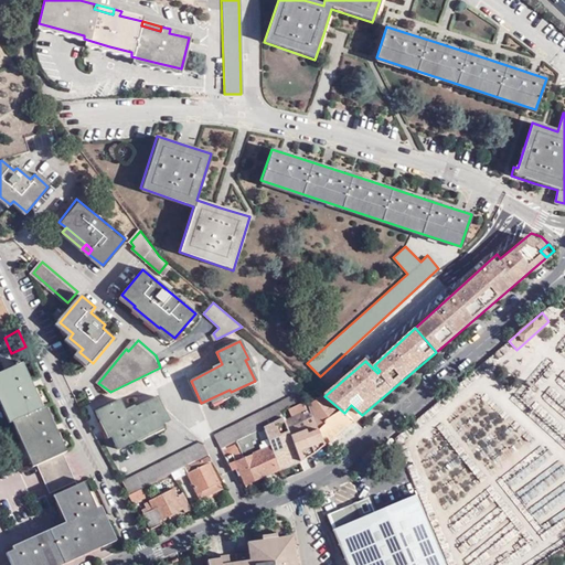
[(25,352),(23,348),(11,353),(10,354),(14,365),(16,368),(31,361),(28,351),(25,352)]
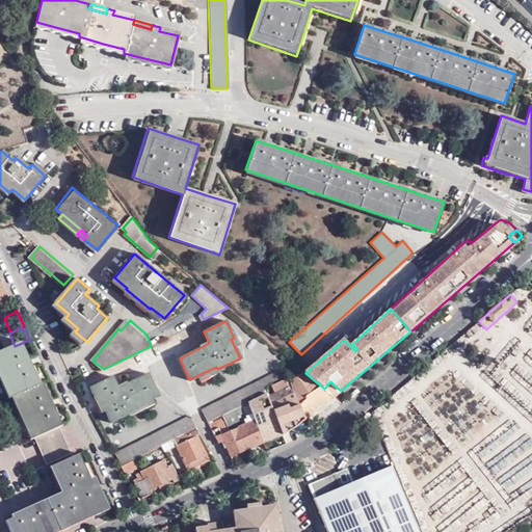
[(71,336),(82,346),(87,342),(75,331),(71,336)]
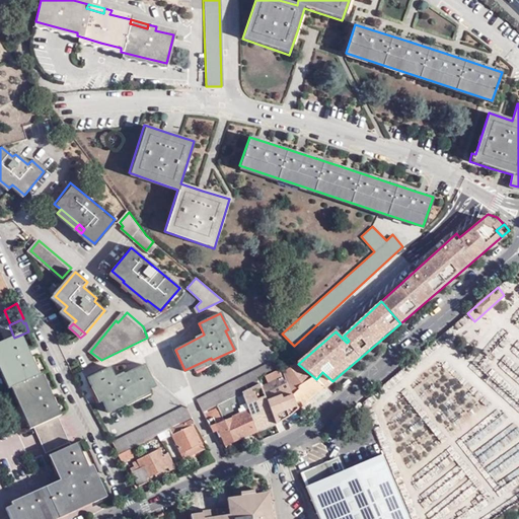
[(18,387),(38,428),(51,455),(68,448),(56,421),(36,380),(33,381),(14,340),(13,338),(11,339),(0,344),(0,357),(15,388),(18,387)]
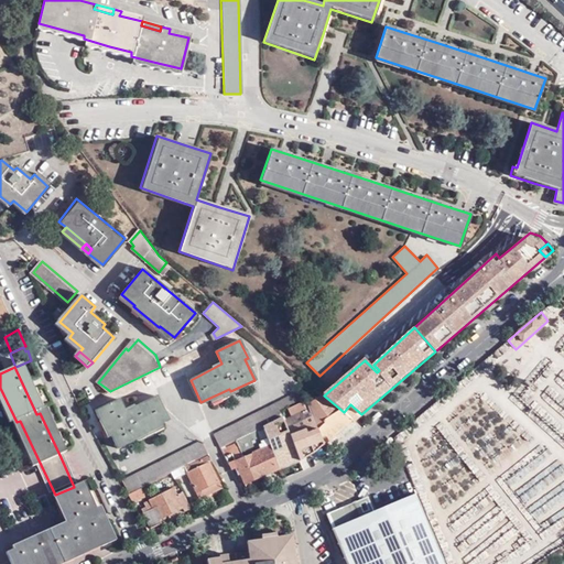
[(15,369),(36,414),(40,413),(19,368),(15,369)]
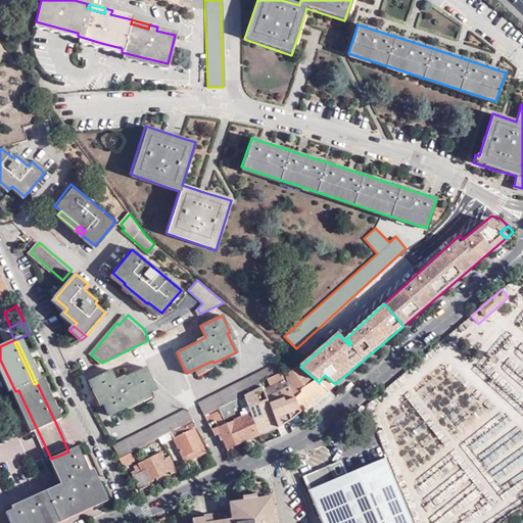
[(15,391),(0,360),(0,368),(12,393),(15,391)]
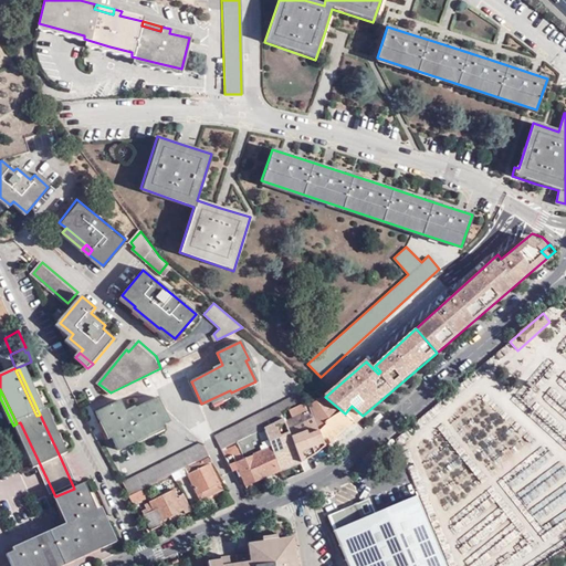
[(261,425),(282,415),(281,412),(280,409),(305,397),(301,391),(278,402),(276,401),(213,435),(220,446),(261,425)]
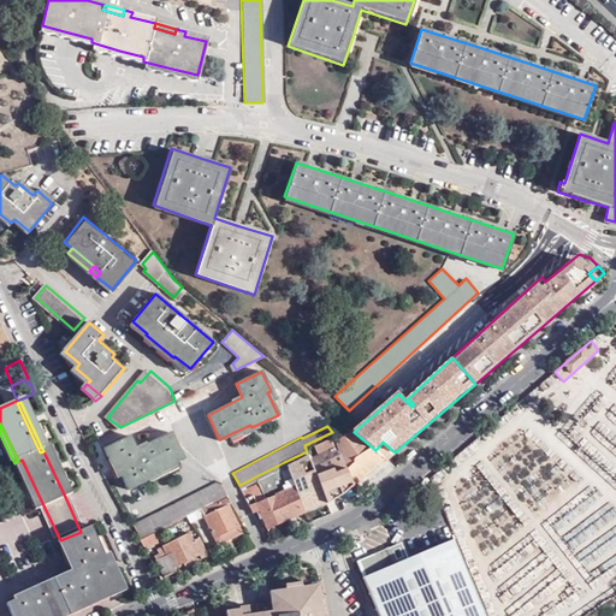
[(130,437),(104,449),(113,469),(117,467),(126,487),(154,474),(153,472),(182,457),(170,432),(136,449),(130,437)]
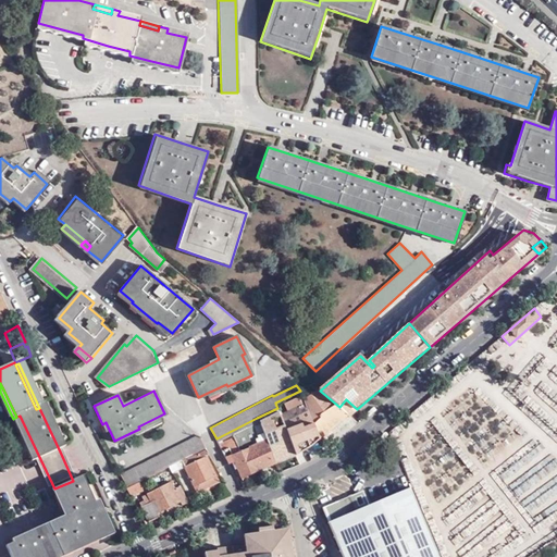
[(305,396),(320,442),(354,422),(356,423),(363,416),(357,409),(346,399),(339,407),(320,391),(305,396)]
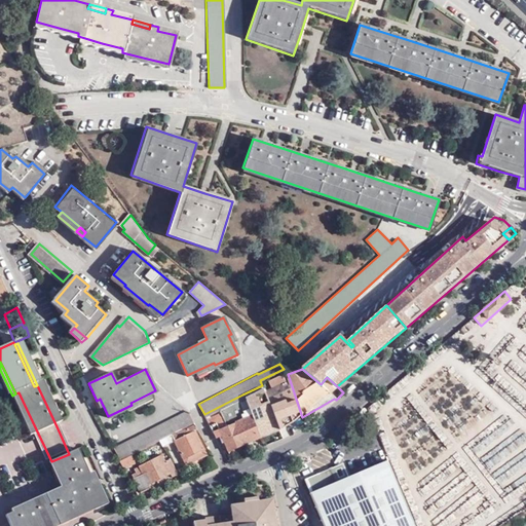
[(261,383),(262,385),(277,429),(290,425),(302,417),(288,374),(284,376),(283,375),(268,381),(269,385),(268,386),(265,382),(261,383)]
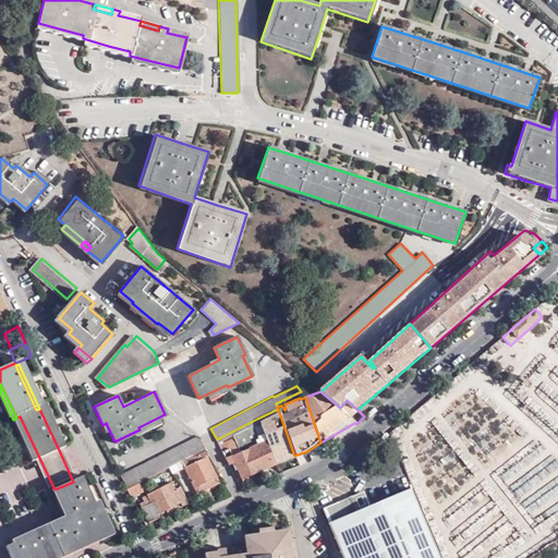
[(39,409),(60,452),(64,450),(44,407),(39,409)]
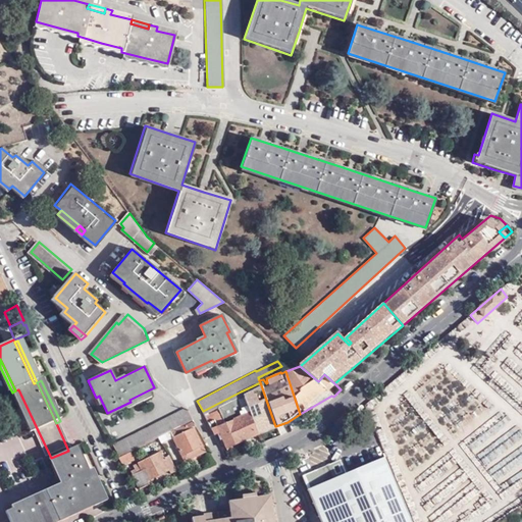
[(275,426),(260,382),(241,392),(243,396),(257,434),(260,439),(278,433),(275,426)]
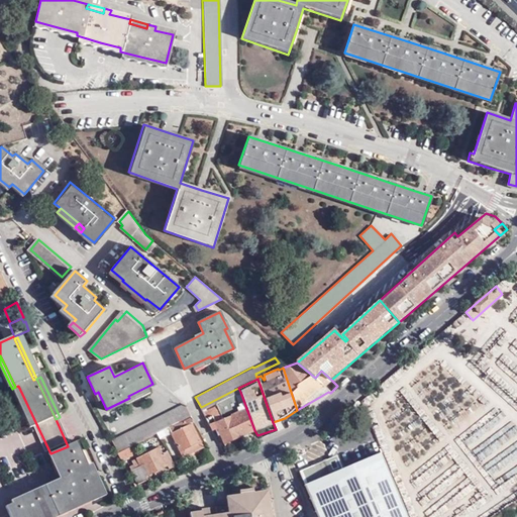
[(34,428),(37,426),(18,386),(15,387),(34,428)]
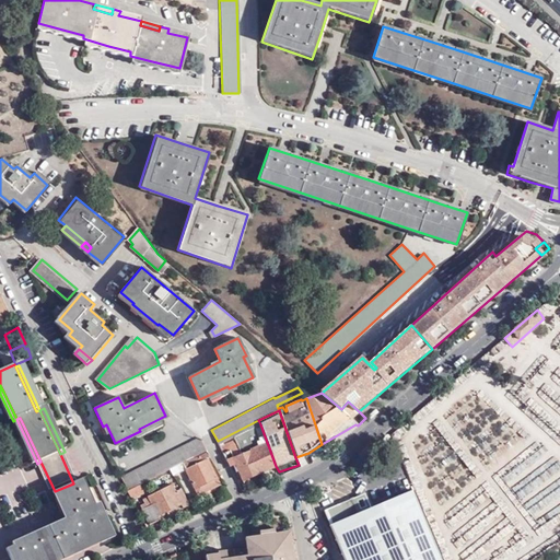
[(248,478),(276,466),(260,424),(219,444),(230,466),(233,464),(243,483),(249,480),(248,478)]
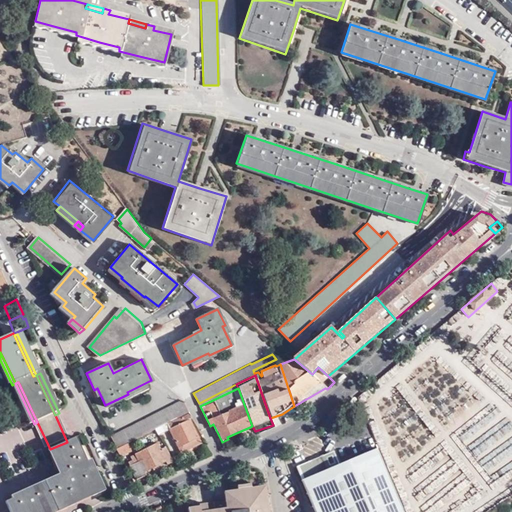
[(182,399),(110,437),(116,448),(188,409),(182,399)]
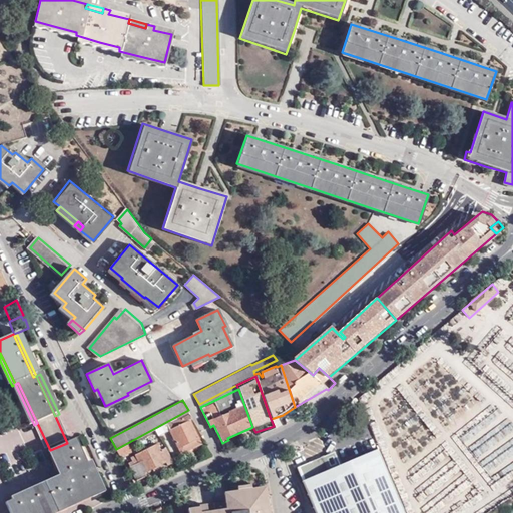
[(193,418),(190,413),(168,424),(170,429),(181,454),(201,444),(190,420),(193,418)]
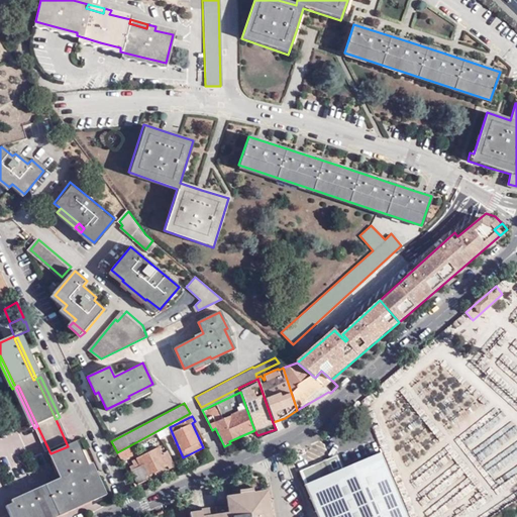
[(356,429),(364,422),(358,417),(351,423),(356,429)]
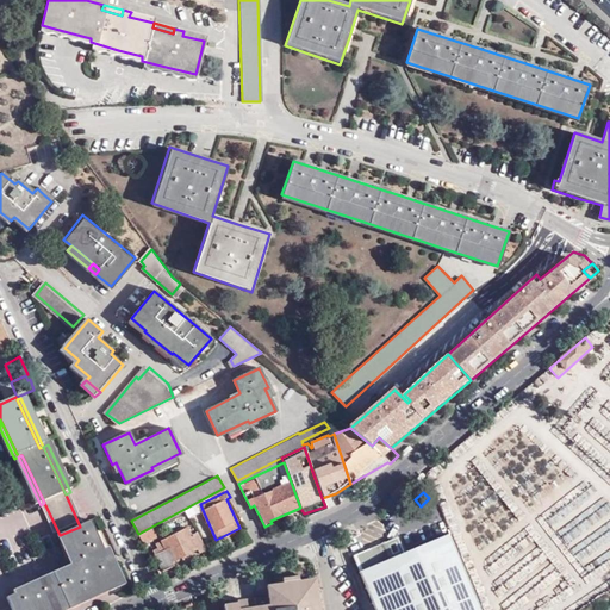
[(66,609),(95,597),(97,602),(124,590),(109,558),(93,527),(67,537),(82,570),(12,601),(16,609),(66,609)]
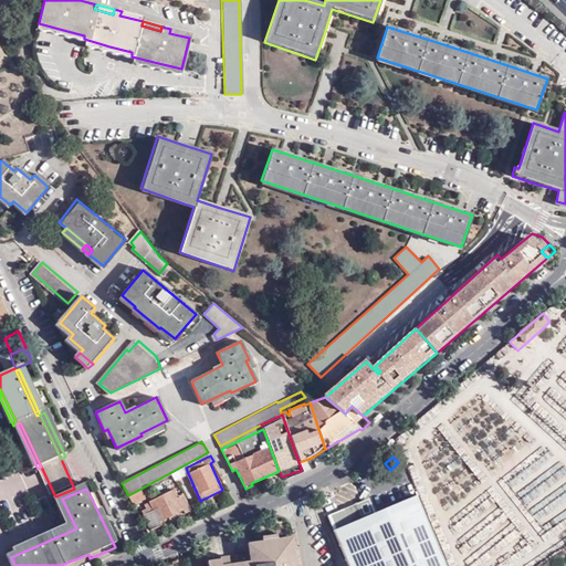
[(143,489),(128,495),(133,504),(146,498),(143,489)]
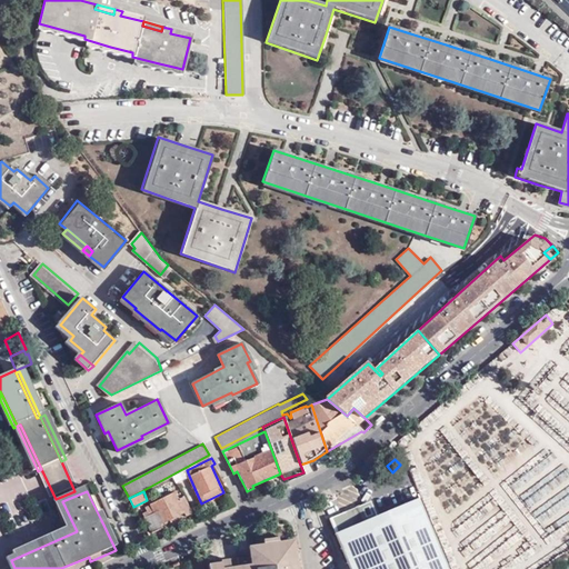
[(186,516),(192,513),(183,496),(179,498),(175,491),(151,503),(151,505),(146,507),(148,511),(143,513),(151,532),(162,528),(161,523),(185,513),(186,516)]
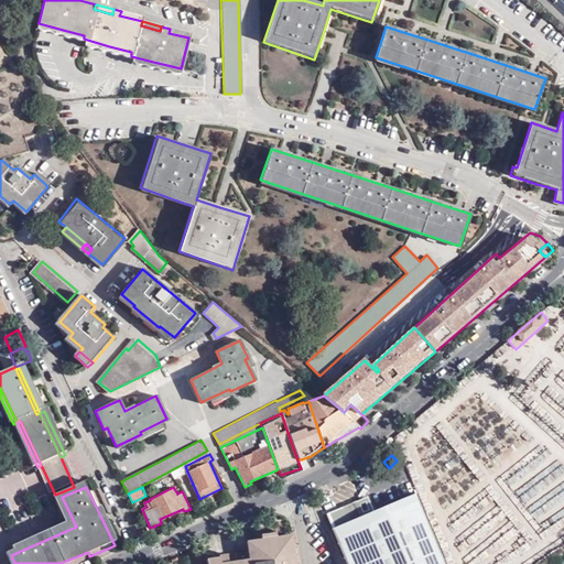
[(443,563),(414,495),(355,520),(334,528),(332,529),(347,563),(443,563)]
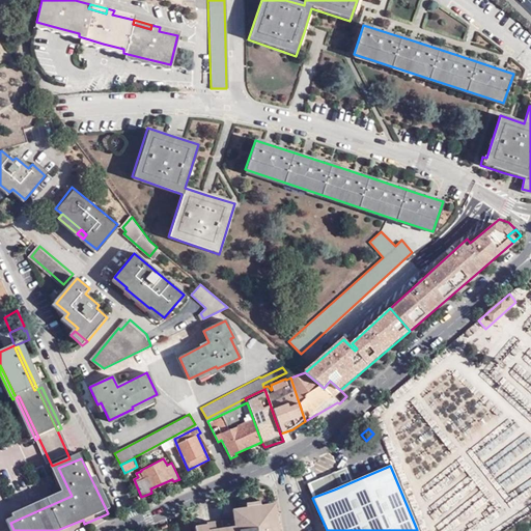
[(308,483),(314,497),(334,490),(328,475),(308,483)]
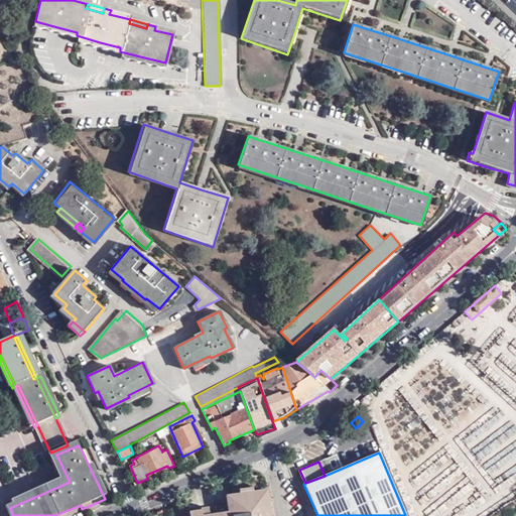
[(264,490),(230,495),(231,503),(228,504),(229,511),(229,515),(270,515),(268,498),(265,499),(264,490)]
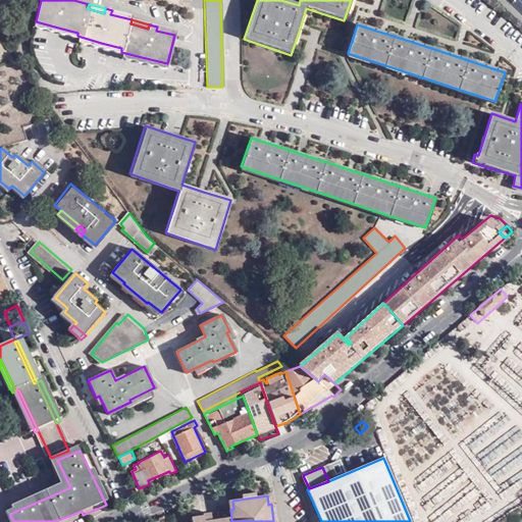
[(192,521),(191,517),(188,507),(175,512),(178,521),(192,521)]
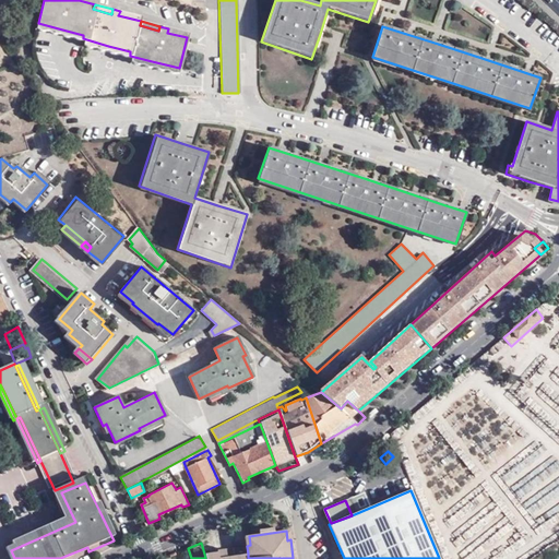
[(248,554),(247,546),(235,548),(236,555),(248,554)]
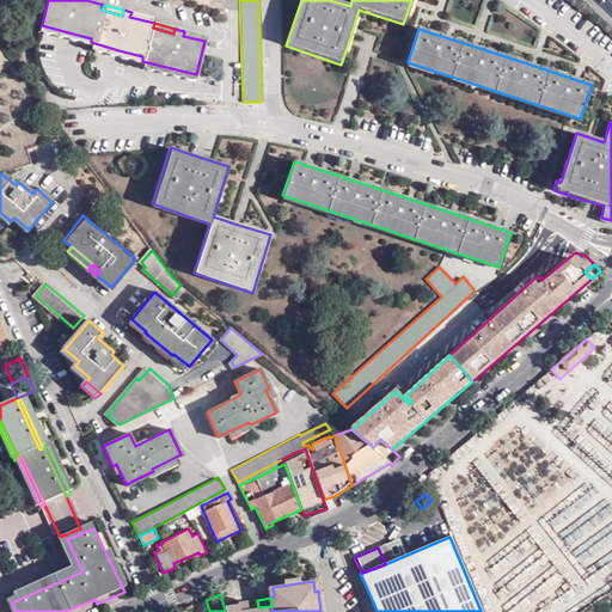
[(258,611),(258,607),(257,600),(238,603),(238,605),(224,606),(225,611),(258,611)]
